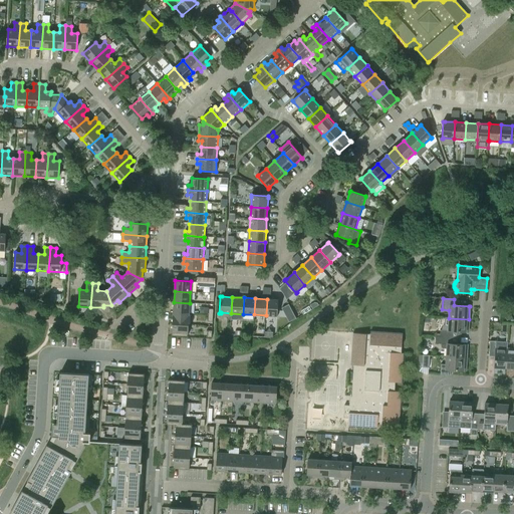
[(277,299),(267,299),(266,315),(276,316),(277,316),(278,299),(277,299)]
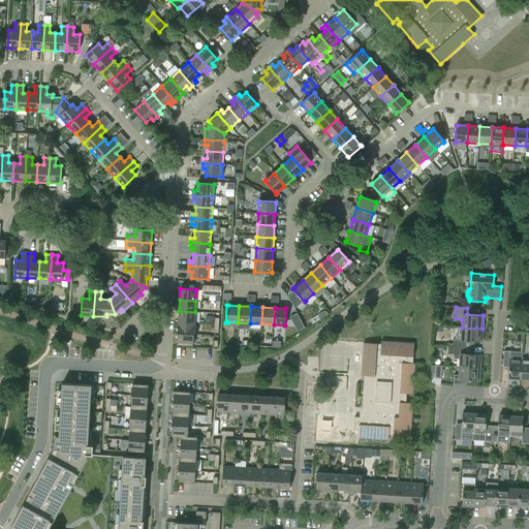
[(179,311),(178,322),(194,323),(195,312),(179,311)]
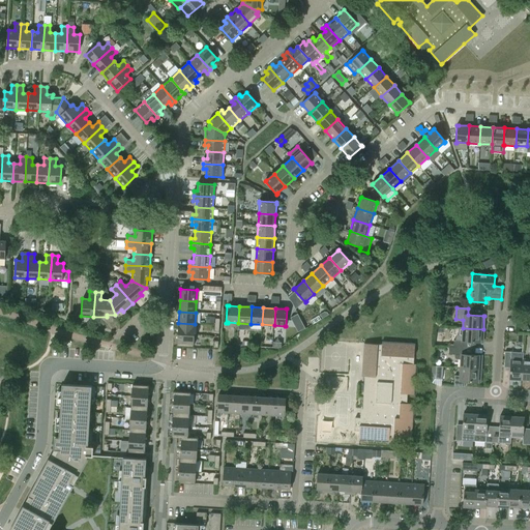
[(178,323),(178,333),(194,334),(195,324),(178,323)]
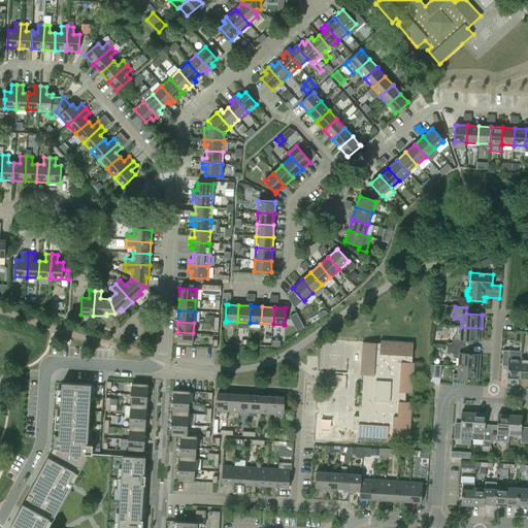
[(452,339),(452,343),(449,342),(449,345),(464,347),(464,340),(481,341),(482,328),(461,327),(457,326),(457,334),(454,336),(454,339),(452,339)]
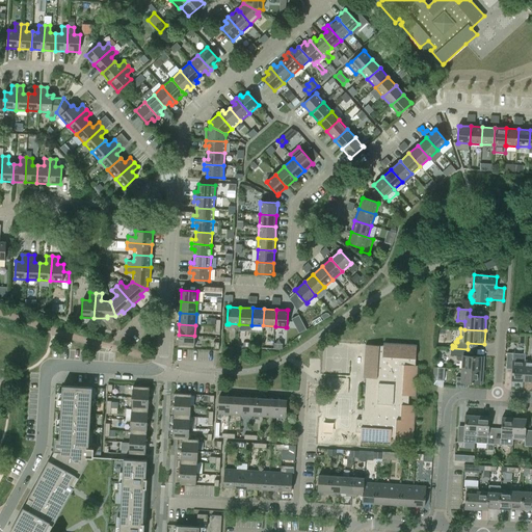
[(194,348),(194,336),(179,335),(178,347),(194,348)]
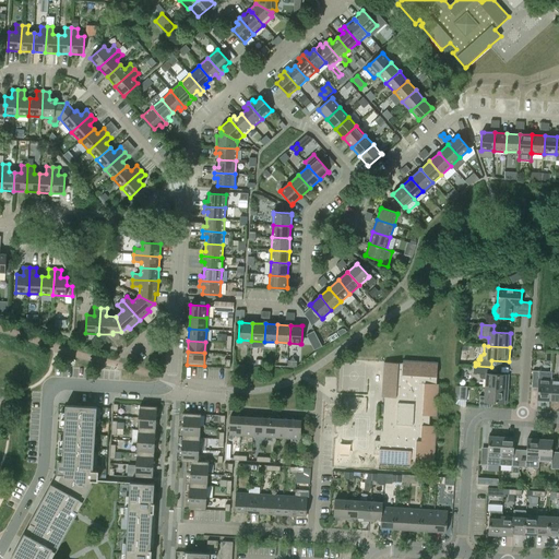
[(403,364),(384,363),(382,397),(388,397),(388,405),(384,404),(382,431),(385,431),(385,441),(375,441),(373,454),(379,454),(379,463),(394,464),(411,464),(411,460),(415,460),(415,464),(433,465),(436,426),(428,426),(429,416),(437,416),(438,384),(437,384),(438,363),(403,360),(403,364)]
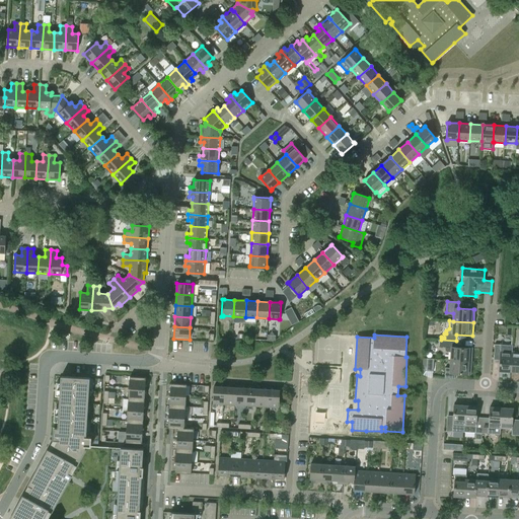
[(451,352),(450,360),(470,361),(471,348),(455,347),(456,341),(441,340),(440,340),(439,347),(446,347),(446,350),(447,352),(451,352)]
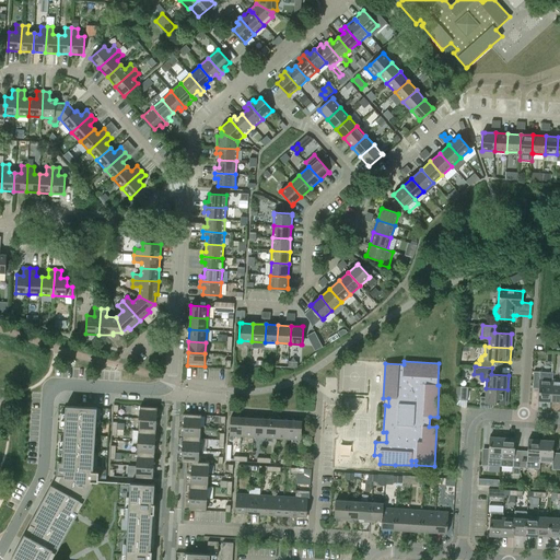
[(538,400),(551,401),(552,380),(552,373),(534,372),(533,385),(539,386),(538,400)]
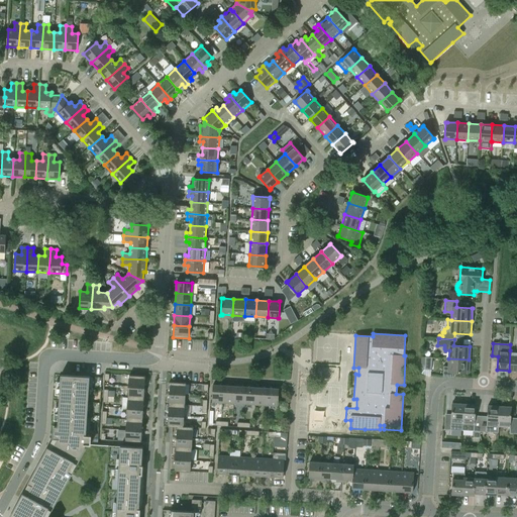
[(469,359),(448,358),(448,367),(443,367),(442,377),(452,377),(453,372),(469,373),(469,359)]
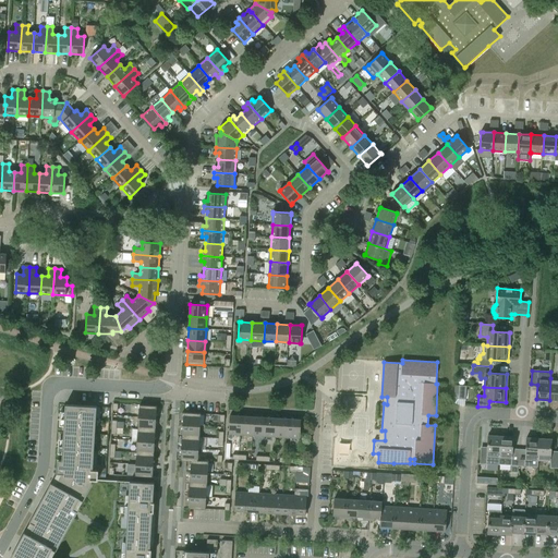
[(96,421),(97,407),(59,404),(55,468),(57,468),(60,469),(60,473),(57,473),(55,473),(55,474),(47,488),(53,492),(48,500),(41,497),(9,556),(10,557),(149,557),(154,484),(95,481),(95,480),(95,473),(96,473),(96,472),(89,471),(92,421),(96,421)]
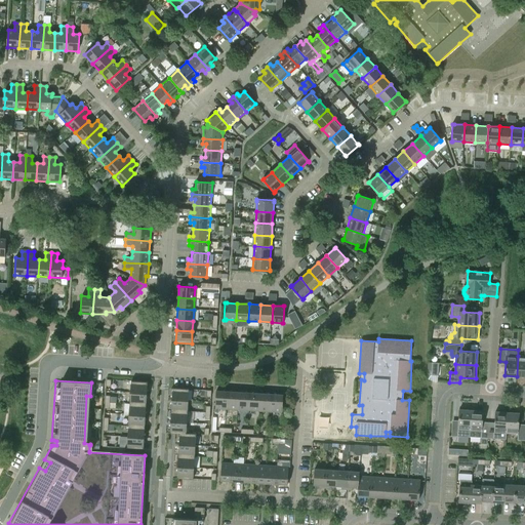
[(131,381),(130,393),(147,394),(148,382),(131,381)]
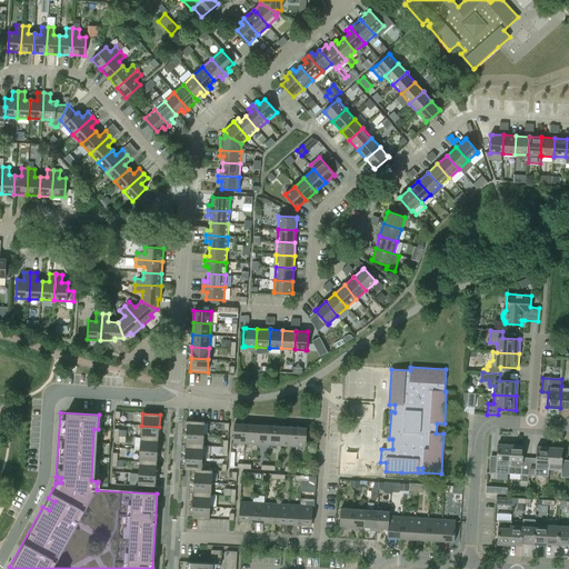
[(187,433),(203,435),(205,421),(187,420),(187,433)]
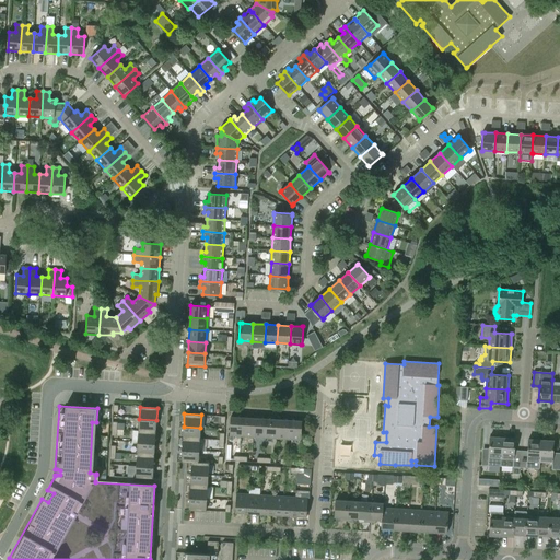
[(231,417),(230,435),(229,440),(234,440),(234,436),(242,436),(243,418),(231,417)]
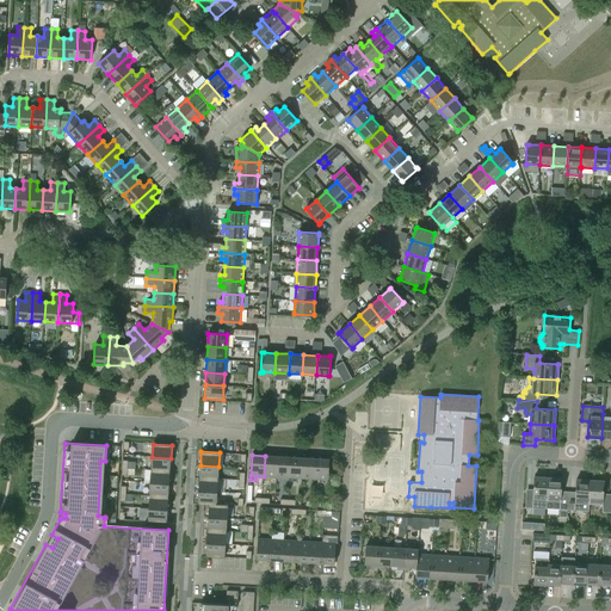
[(278,456),(265,456),(264,476),(277,477),(278,456)]
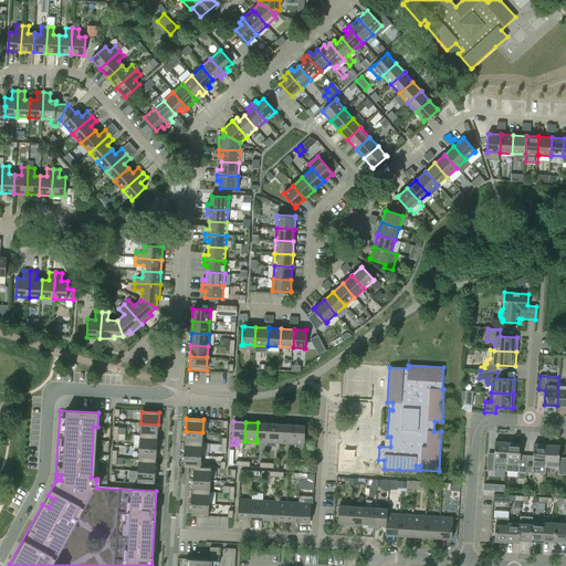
[(269,423),(258,422),(257,442),(268,442),(269,423)]
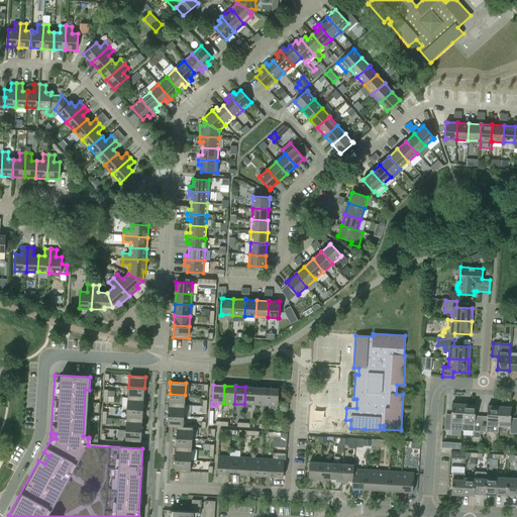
[(128,387),(128,398),(143,399),(144,388),(128,387)]
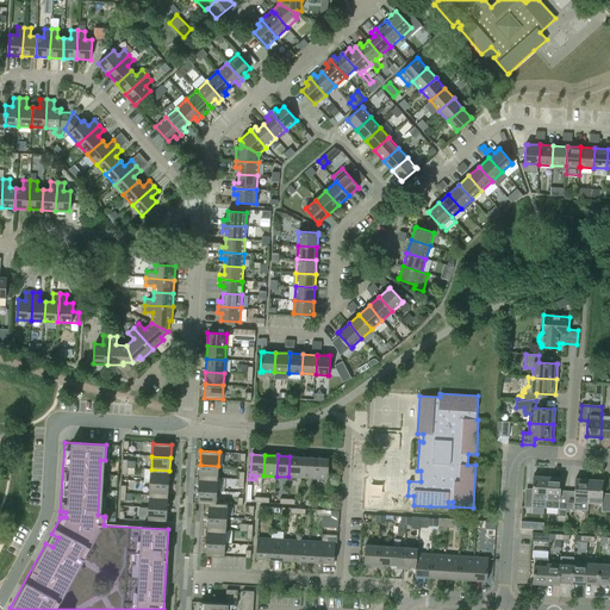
[(303,458),(290,456),(288,477),(302,478),(303,458)]
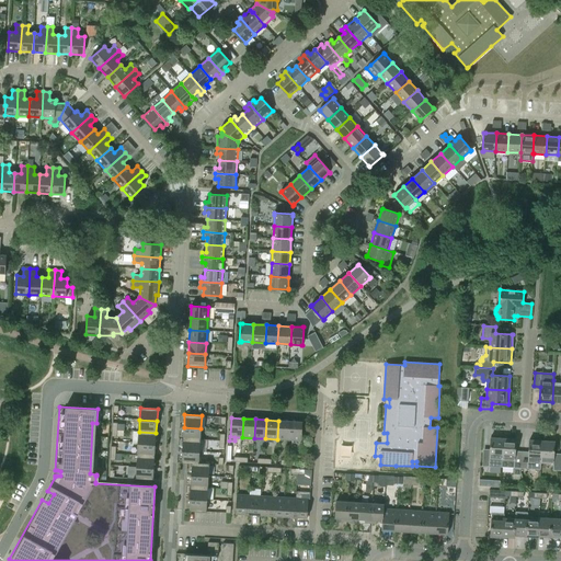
[(290,421),(278,421),(277,439),(289,441),(290,421)]
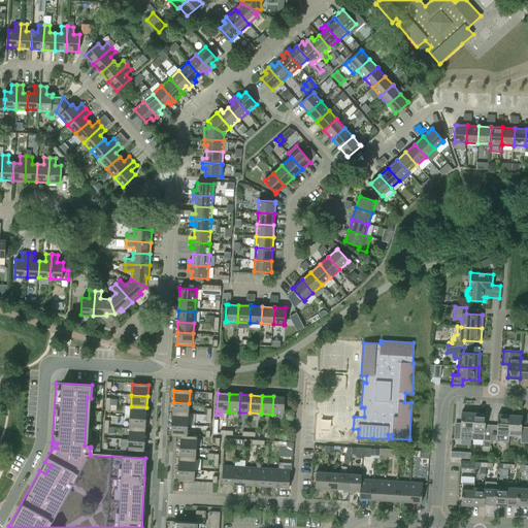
[(285,397),(273,396),(272,415),(284,415),(285,397)]
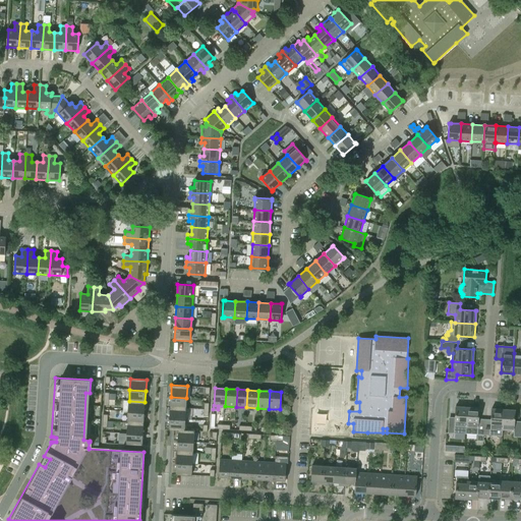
[(186,408),(186,398),(171,397),(170,407),(186,408)]
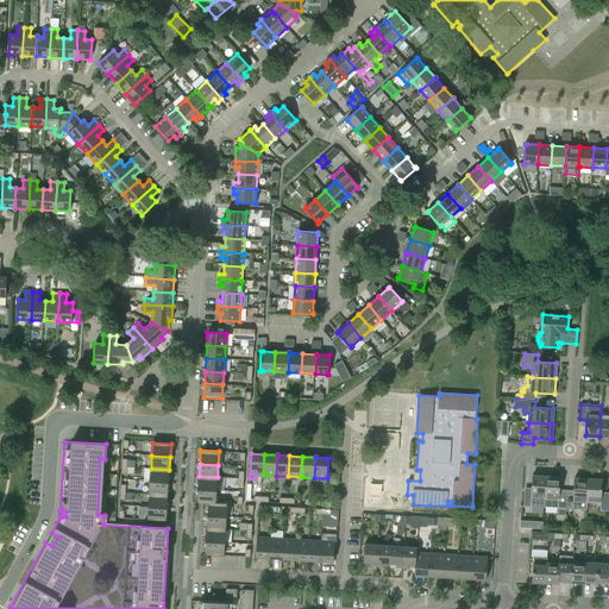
[(169,482),(169,470),(151,469),(150,481),(169,482)]
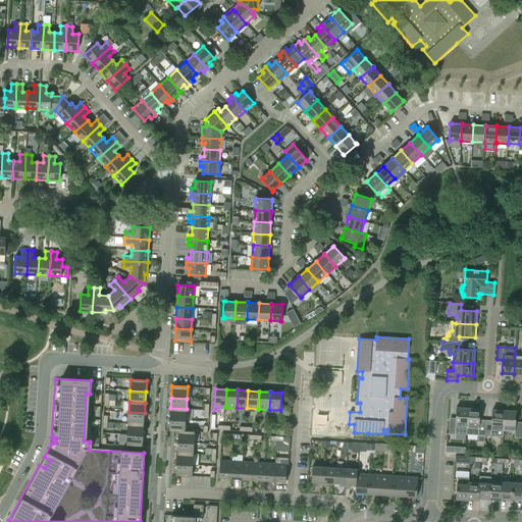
[(186,420),(187,409),(170,408),(169,419),(186,420)]
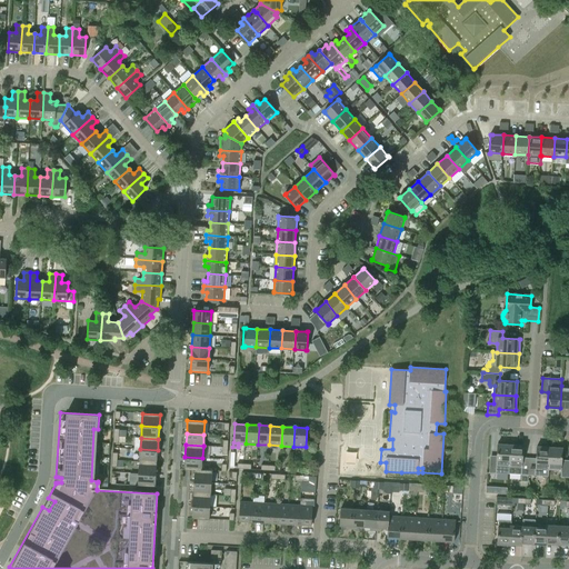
[(508,473),(509,467),(510,445),(497,445),(497,459),(490,459),(489,472),(508,473)]
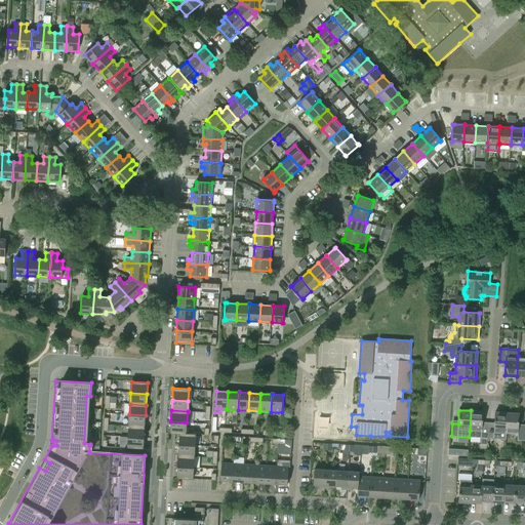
[(481,438),(487,438),(488,426),(482,426),(483,411),(471,410),(470,431),(481,432),(481,438)]
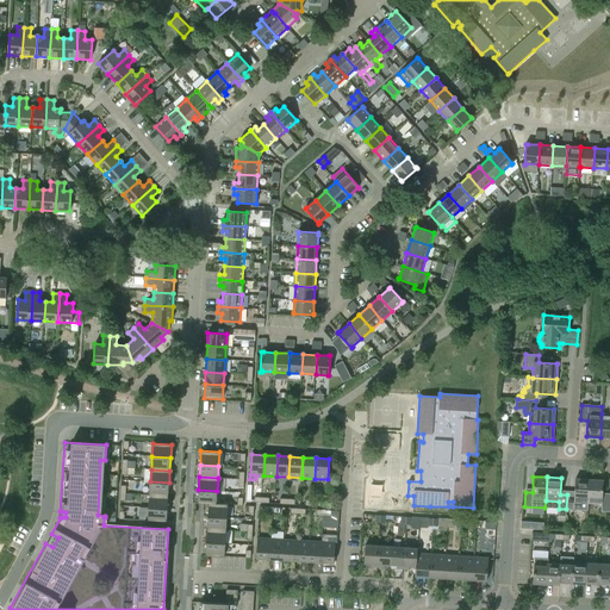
[(566,509),(573,510),(587,511),(587,503),(590,479),(576,479),(574,495),(567,495),(566,509)]
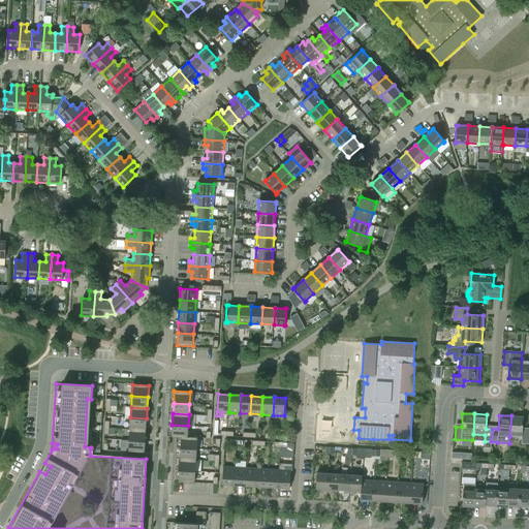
[(521,443),(528,444),(528,431),(522,431),(523,416),(511,415),(509,436),(522,437),(521,443)]
